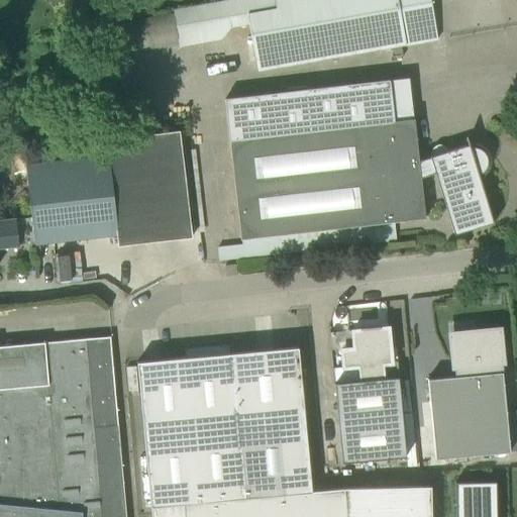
[(226,0),(220,1),(173,9),(178,47),(221,39),(232,26),(249,23),(259,70),(404,43),(405,45),(436,39),(429,0),(226,0)]
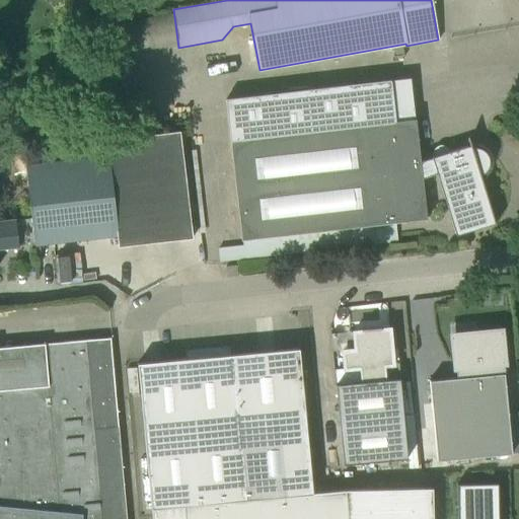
[(388,50),(390,59),(404,57),(402,47),(388,50)]
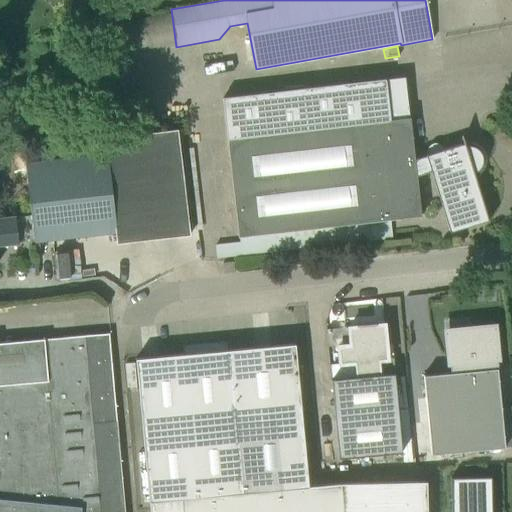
[(214,238),(216,258),(381,239),(379,219),(418,215),(419,217),(420,216),(416,176),(430,171),(449,232),(487,220),(487,222),(488,221),(473,173),(477,171),(480,167),(482,164),(482,160),(482,155),(480,152),(477,149),(473,146),(469,145),(465,146),(464,142),(462,142),(463,144),(414,159),(409,117),(390,120),(385,79),(222,98),(236,235),(214,238)]
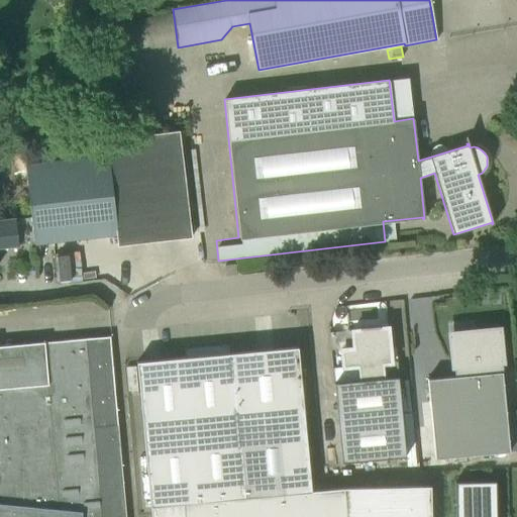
[(31,217),(0,220),(0,247),(116,234),(117,246),(191,237),(179,132),(106,140),(105,139),(23,148),(31,217)]
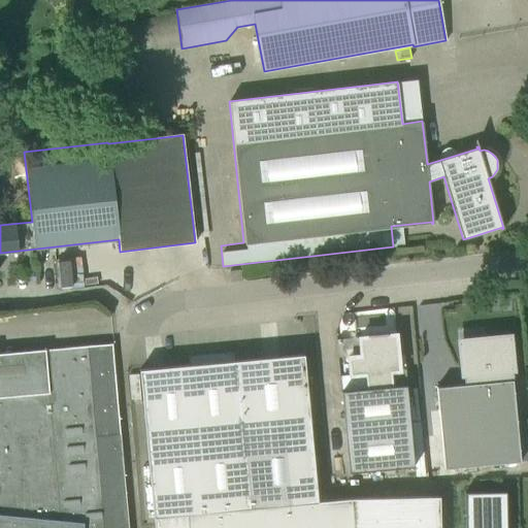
[(229,271),(231,282),(241,281),(240,270),(229,271)]
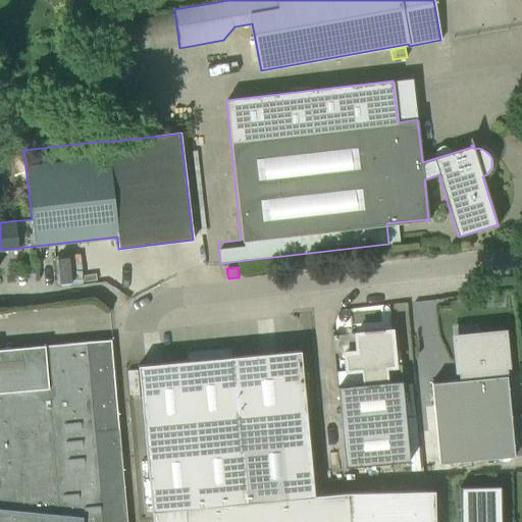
[(362,383),(402,380),(401,364),(395,365),(392,329),(383,330),(383,329),(363,331),(363,332),(355,333),(357,353),(344,354),(346,371),(361,370),(362,383)]
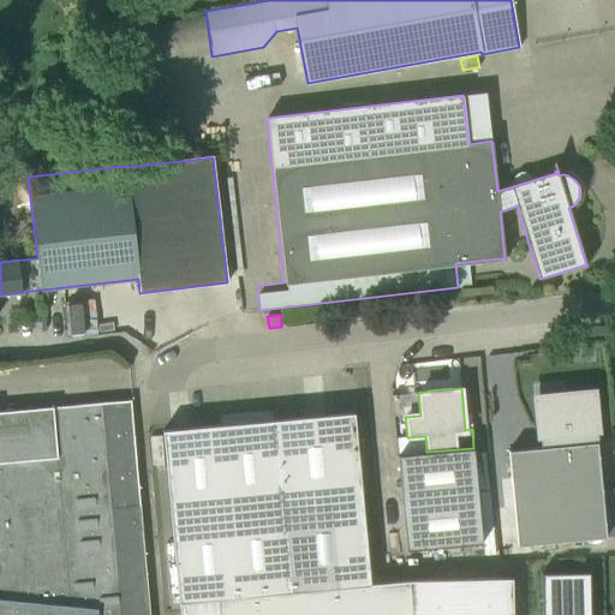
[(541,447),(508,451),(517,545),(605,537),(592,393),(536,398),(541,447)]
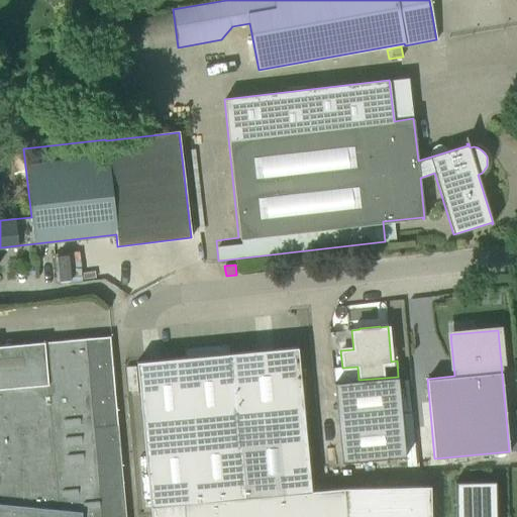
[(0,516),(125,516),(110,336),(0,346),(0,516)]
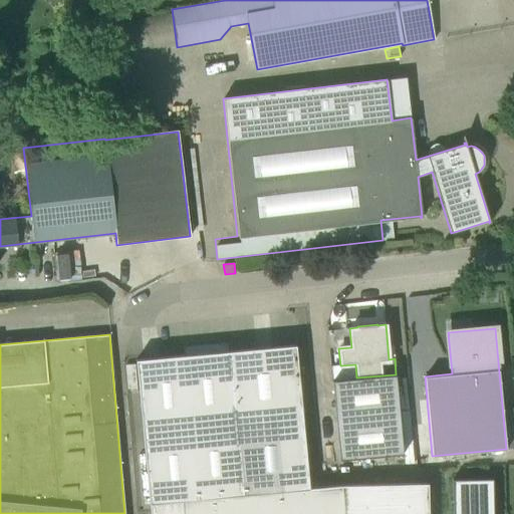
[(182,501),(182,513),(343,513),(341,485),(309,488),(295,345),(136,360),(150,504),(182,501)]
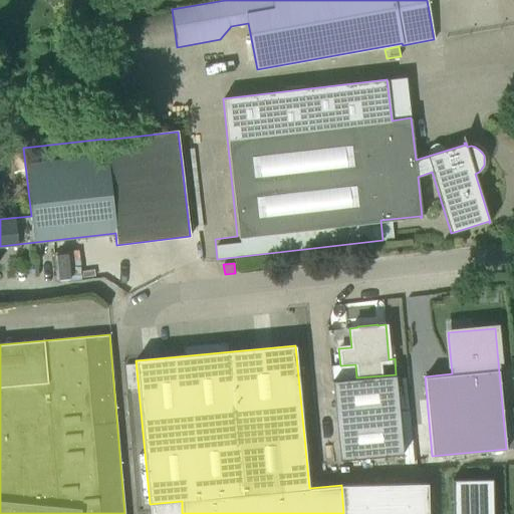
[(356,377),(331,380),(339,461),(404,455),(396,374),(356,377)]
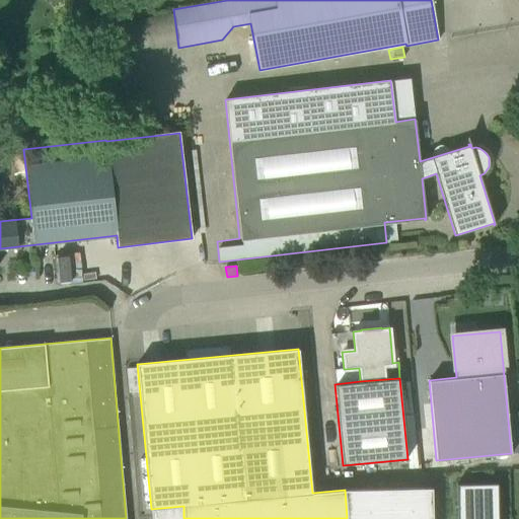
[(498,518),(497,484),(456,485),(456,518),(498,518)]
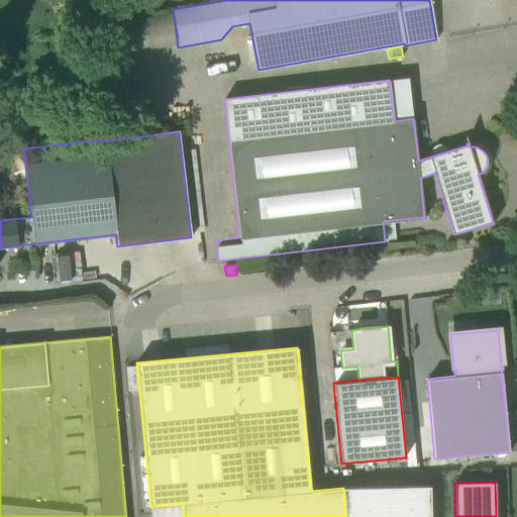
[(430,516),(430,486),(343,488),(345,516),(430,516)]
